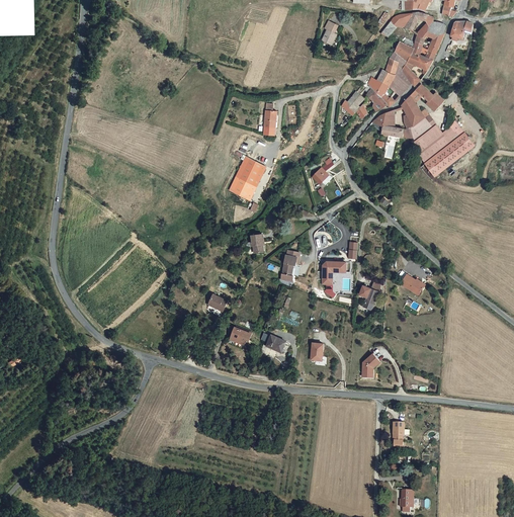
[(413,0),(414,1),(408,1),(402,0),(402,10),(416,9),(425,12),(426,4),(427,0),(413,0)]
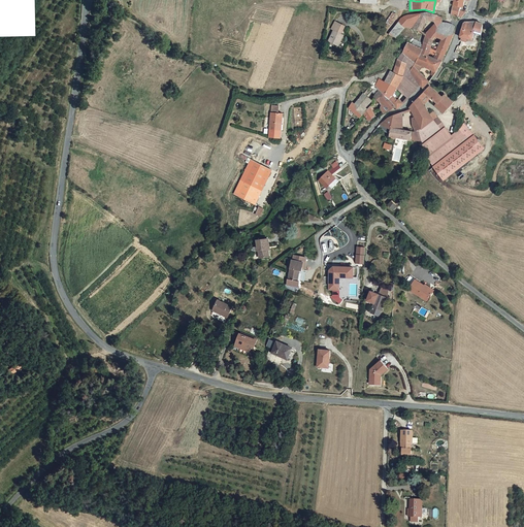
[(457,12),(458,7),(451,6),(450,14),(456,17),(457,12)]
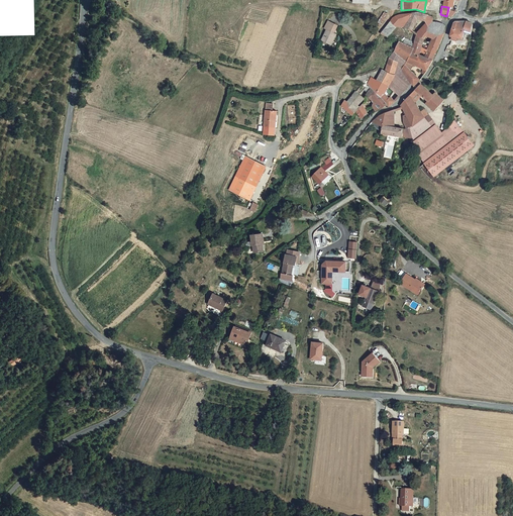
[(433,36),(432,39),(439,42),(444,32),(439,30),(442,24),(439,23),(437,22),(434,22),(432,22),(432,17),(427,14),(423,13),(419,13),(415,12),(413,12),(405,13),(398,15),(395,16),(393,17),(391,19),(390,20),(396,25),(401,26),(407,27),(411,28),(412,28),(413,25),(415,25),(418,18),(424,19),(427,22),(421,28),(418,30),(417,33),(424,36),(427,34),(433,36)]
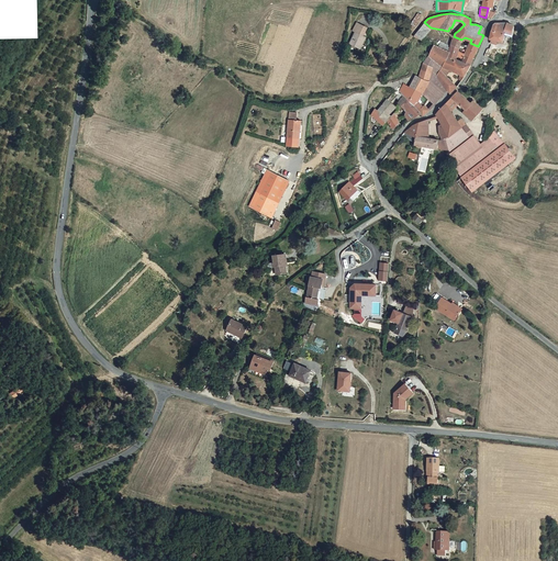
[(360,35),(365,27),(354,22),(349,31),(353,33),(347,44),(358,49),(365,37),(360,35)]
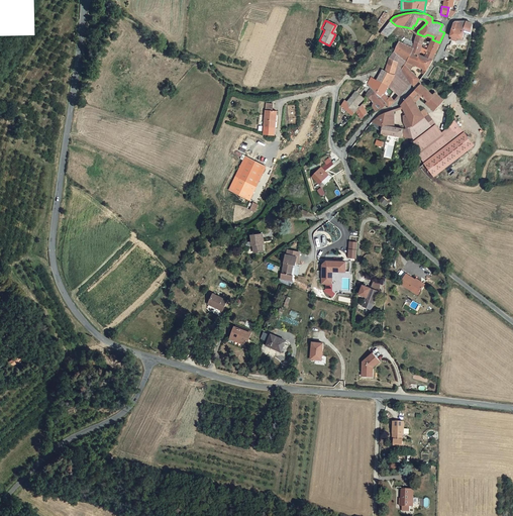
[(387,36),(396,25),(390,20),(379,33),(387,36)]
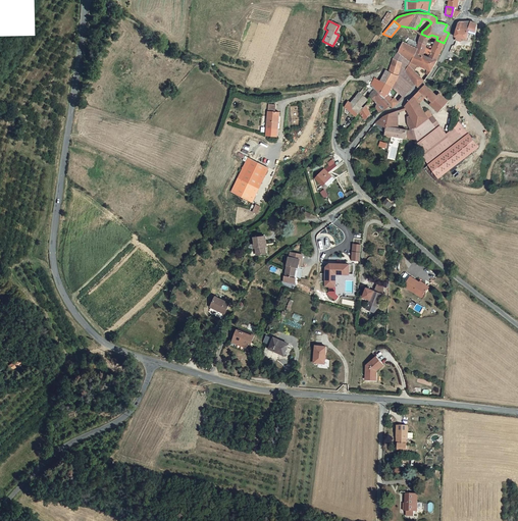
[(468,32),(475,34),(477,23),(473,20),(460,20),(457,23),(454,36),(457,37),(456,39),(460,40),(461,38),(466,39),(468,32)]
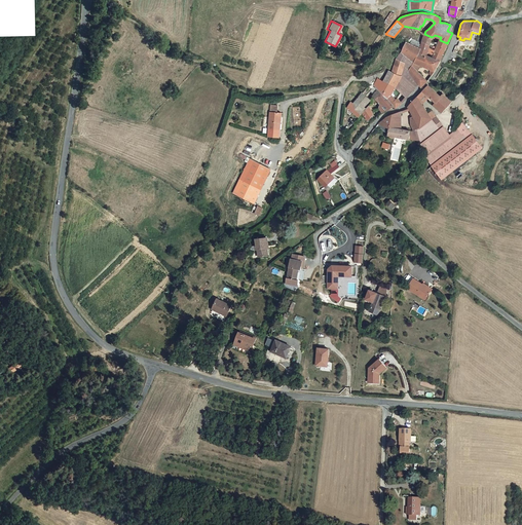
[(447,43),(440,40),(438,43),(432,40),(432,37),(424,34),(422,40),(430,43),(429,47),(432,49),(435,51),(439,53),(442,54),(447,43)]
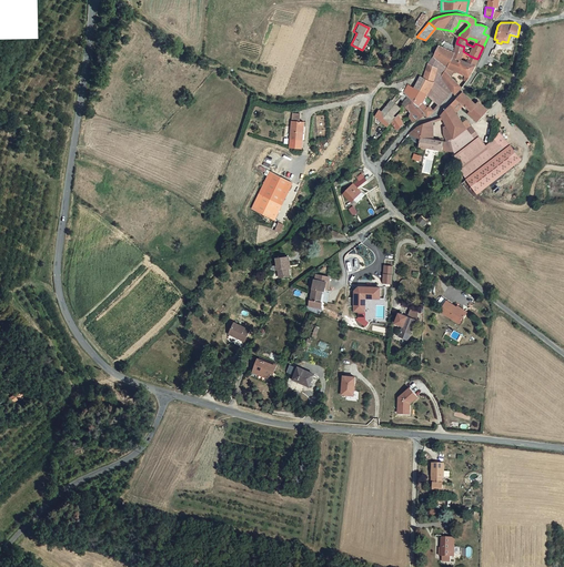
[(443,47),(454,51),(455,47),(445,42),(443,47)]
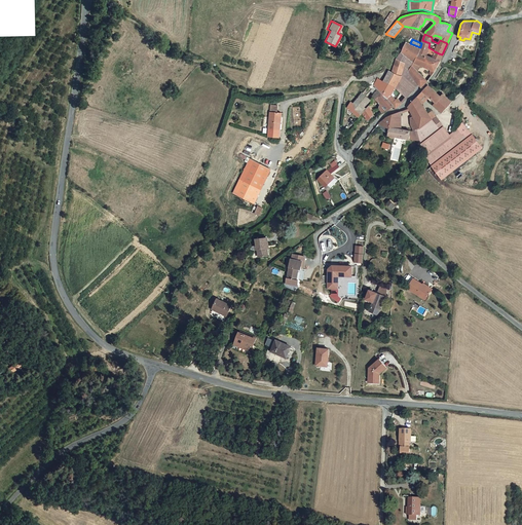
[(427,51),(429,47),(430,43),(422,40),(421,43),(420,47),(418,52),(425,54),(426,54),(427,51)]
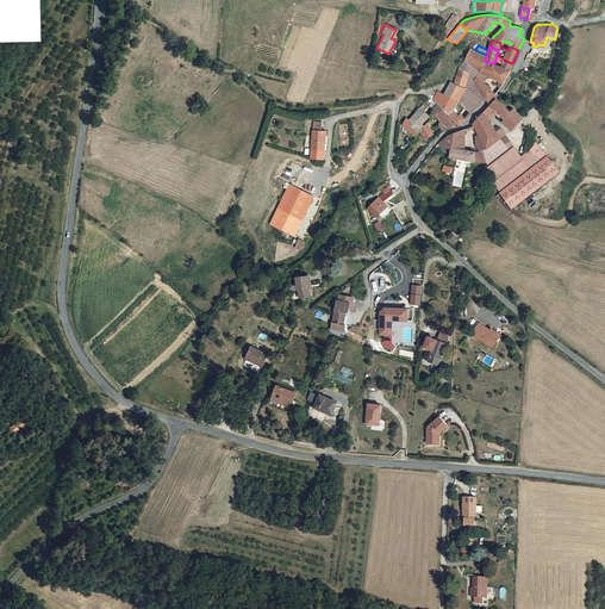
[(479,73),(487,75),(504,82),(510,70),(500,67),(494,63),(493,63),(485,61),(487,55),(475,50),(471,48),(466,56),(465,60),(479,73)]
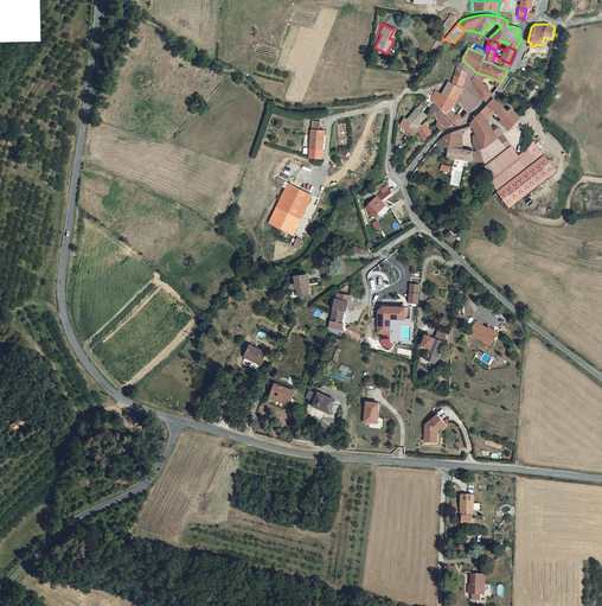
[(486,100),(493,93),(480,82),(474,76),(476,72),(462,59),(458,68),(456,68),(453,76),(463,80),(463,81),(466,83),(462,89),(460,94),(472,108),(478,101),(481,96),(486,100)]
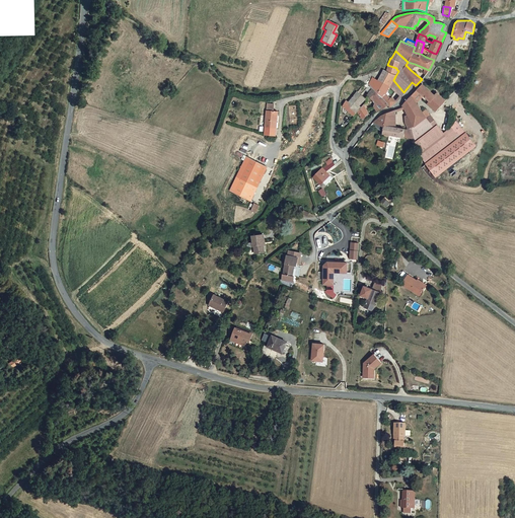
[(428,54),(426,57),(434,60),(436,54),(433,53),(429,51),(428,54)]
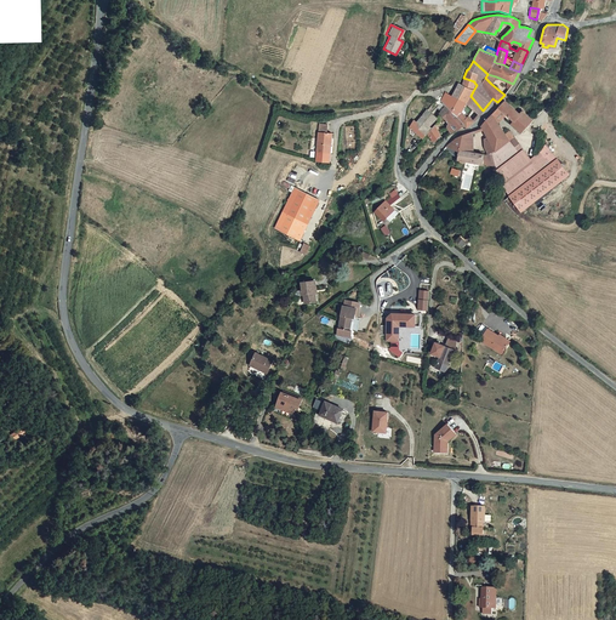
[(485,78),(491,84),(496,77),(488,74),(485,78)]
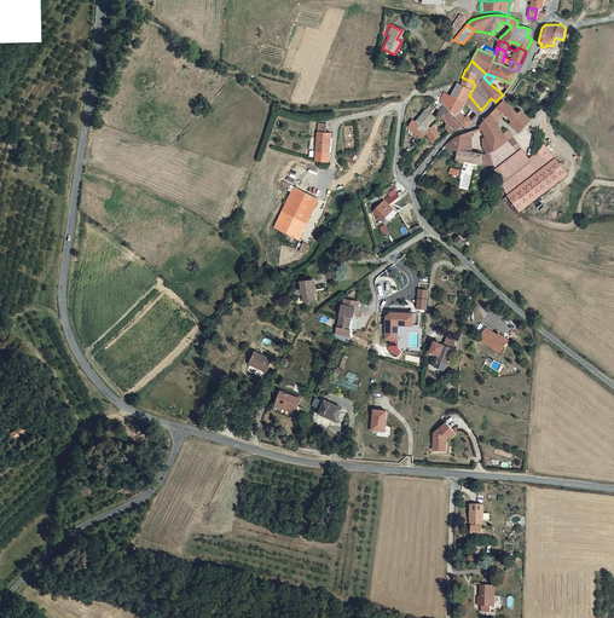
[(469,96),(471,91),(470,88),(473,82),(473,81),(462,78),(457,91),(453,90),(447,98),(442,94),(438,99),(444,105),(445,107),(462,125),(464,127),(473,120),(473,117),(481,110),(469,96)]
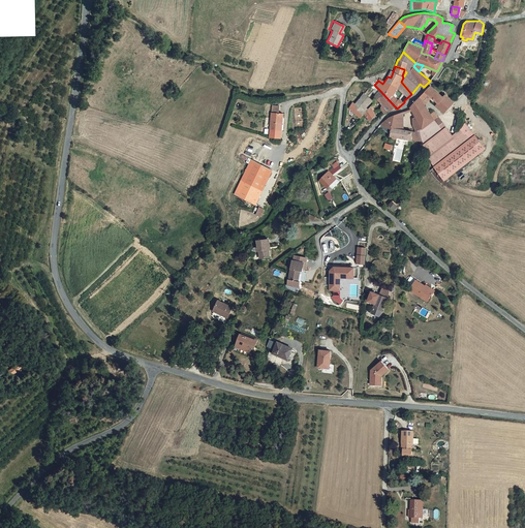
[(430,96),(428,97),(437,105),(444,97),(431,85),(425,91),(430,96)]
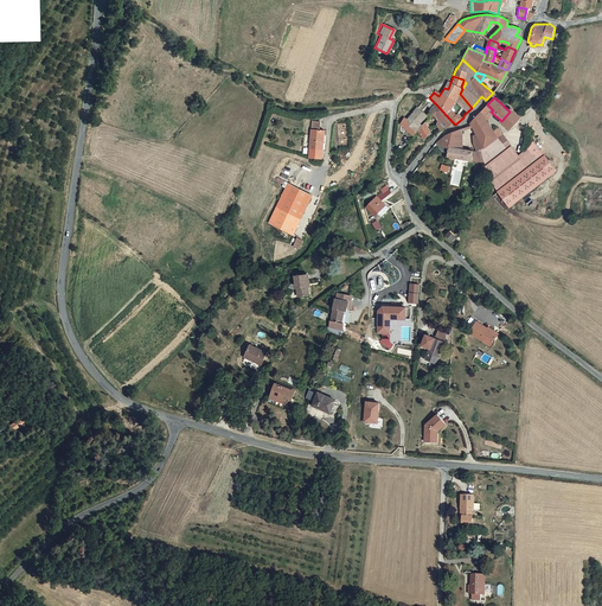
[(453,122),(436,104),(429,112),(435,117),(436,116),(439,119),(437,122),(437,125),(437,127),(439,131),(442,128),(447,127),(453,122)]
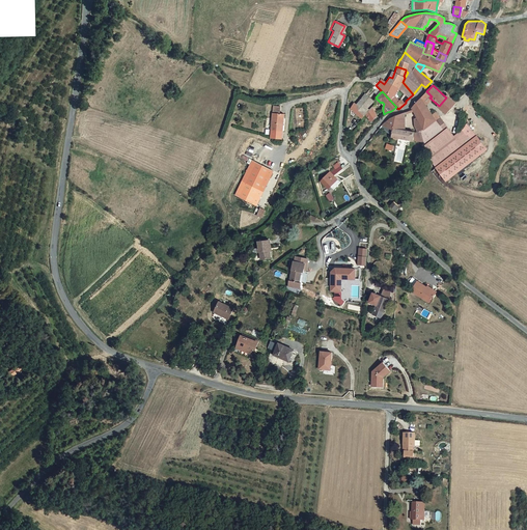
[(426,91),(419,100),(422,104),(430,98),(432,96),(426,91)]
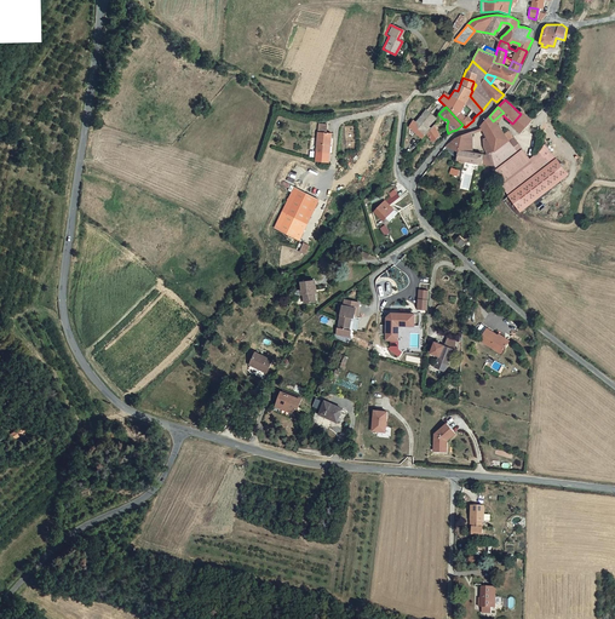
[(425,132),(420,129),(425,124),(430,119),(432,121),(434,119),(425,110),(414,121),(411,120),(408,126),(407,127),(421,137),(425,132)]
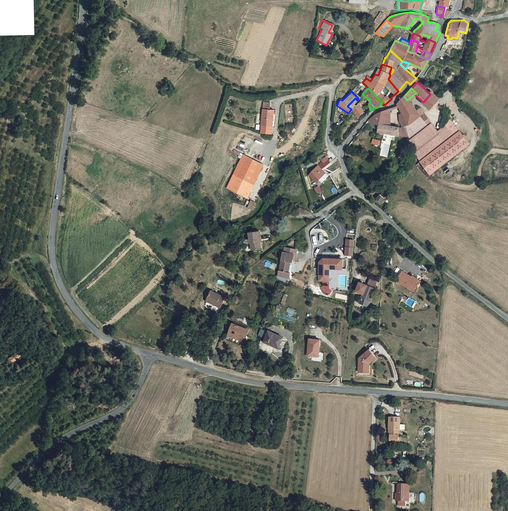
[(439,100),(431,93),(430,94),(423,102),(422,104),(429,111),(439,100)]
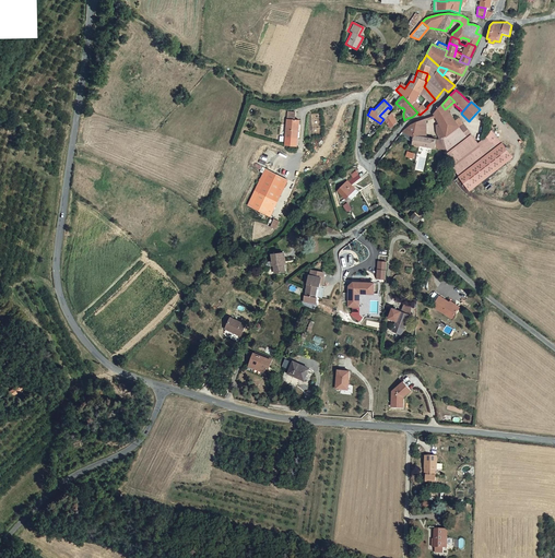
[(455,120),(445,109),(441,105),(433,114),(434,115),(438,123),(441,129),(441,130),(443,130),(445,134),(445,135),(446,134),(458,126),(462,122),(458,117),(455,120)]
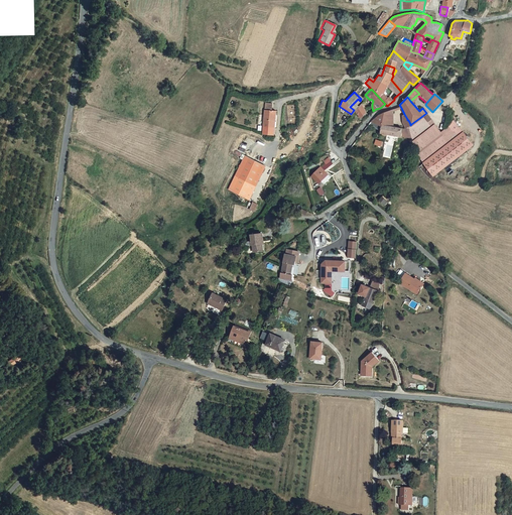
[(273,136),(273,128),(270,128),(271,118),(273,118),(274,112),(270,111),(270,105),(264,104),(261,134),(273,136)]
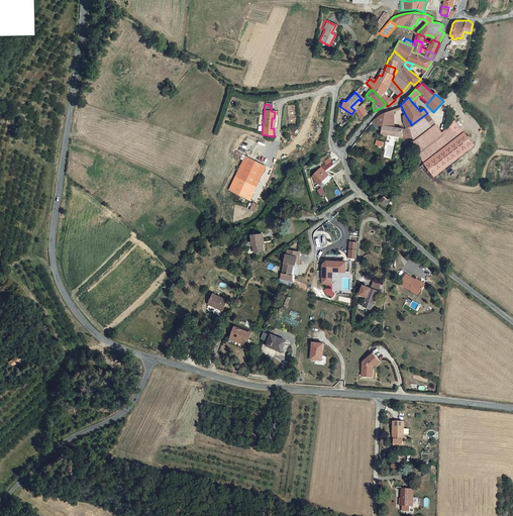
[(361,117),(366,113),(361,105),(358,107),(354,110),(361,117)]
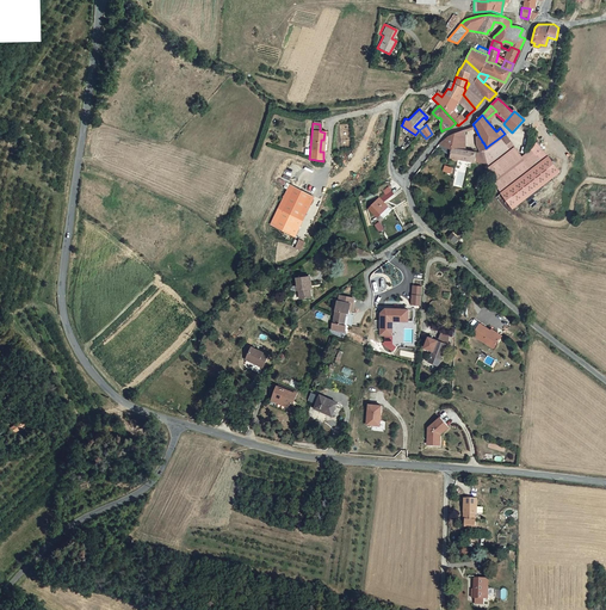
[(464,149),(464,129),(455,133),(452,148),(464,149)]
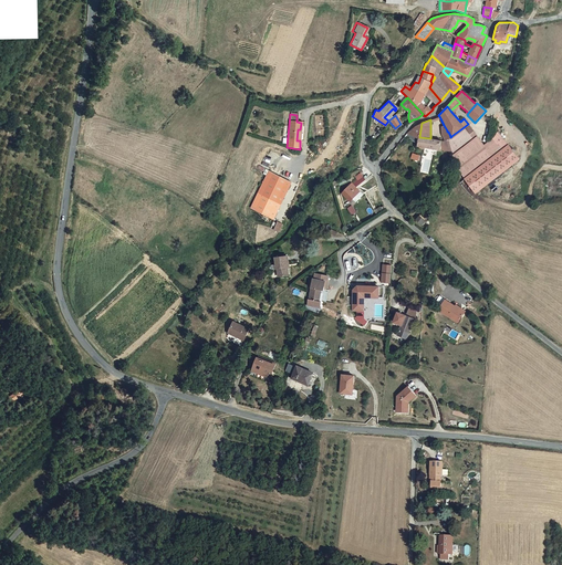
[(418,137),(418,138),(419,137),(422,123),(413,126),(405,135),(418,137)]
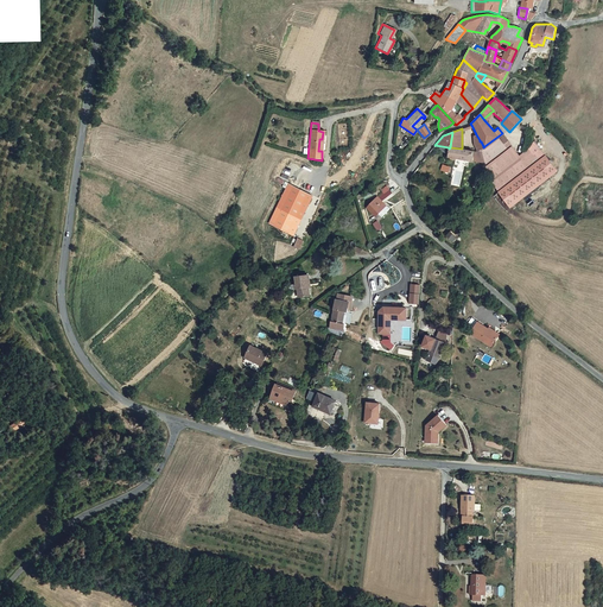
[(520,157),(503,133),(502,133),(497,137),(484,146),(483,147),(487,159),(483,159),(482,159),(487,177),(489,179),(520,157)]
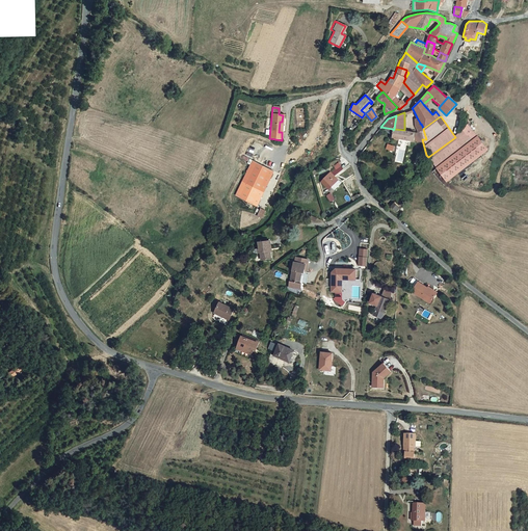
[(426,139),(423,129),(423,128),(417,131),(415,132),(413,140),(422,139),(423,139),(426,139)]
